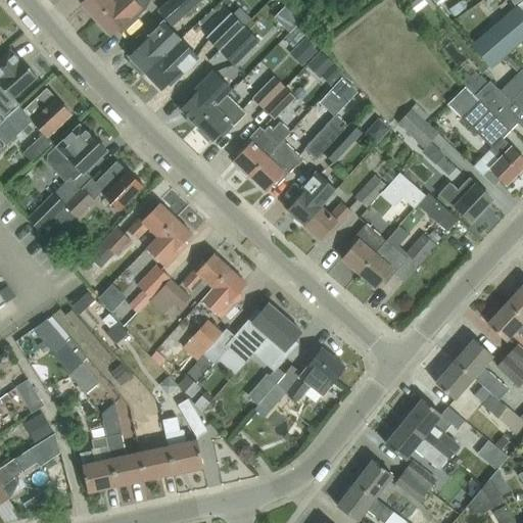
[(83,0),(81,3),(96,19),(116,0),(83,0)]
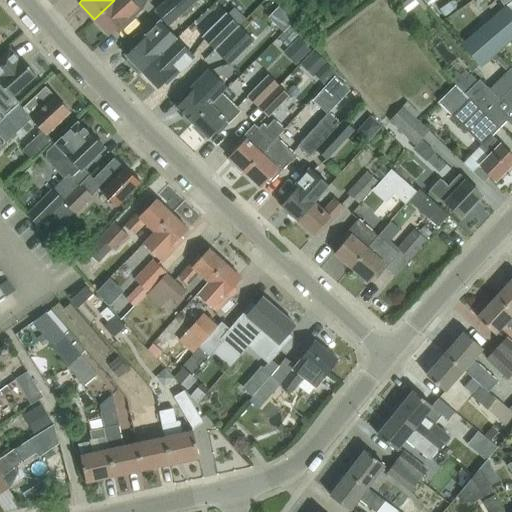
[(114,0),(94,19),(108,35),(115,29),(118,32),(142,10),(147,0),(114,0)]
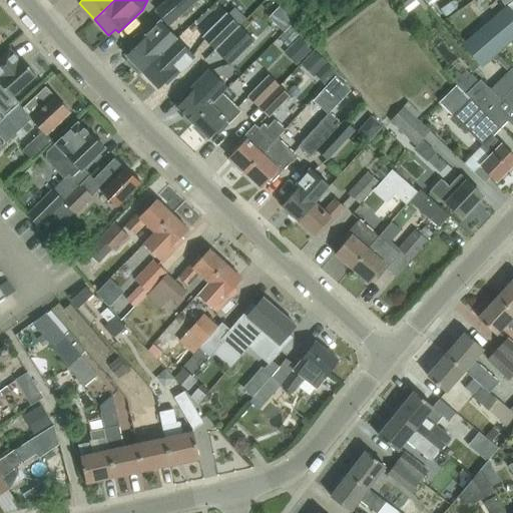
[(165,0),(155,9),(168,26),(197,0),(165,0)]
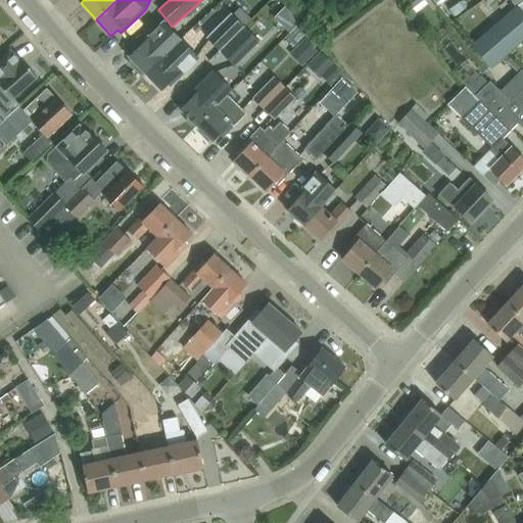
[(471,44),(490,67),(501,58),(507,53),(522,39),(522,10),(518,4),(471,44)]
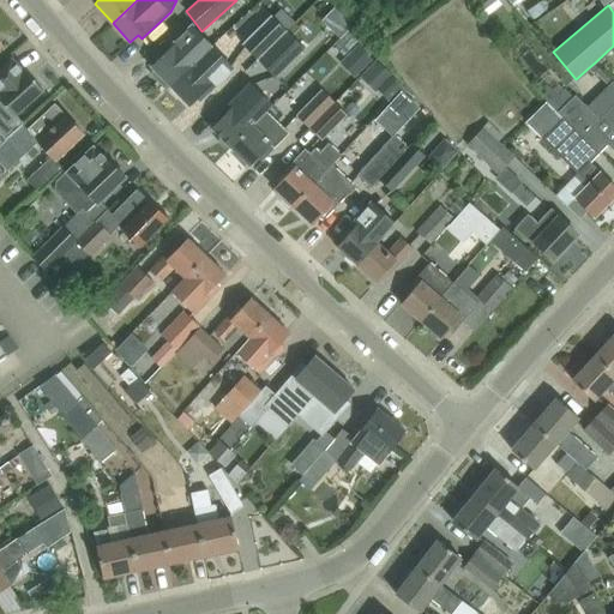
[(259,60),(288,30),(271,14),(242,43),(259,60)]
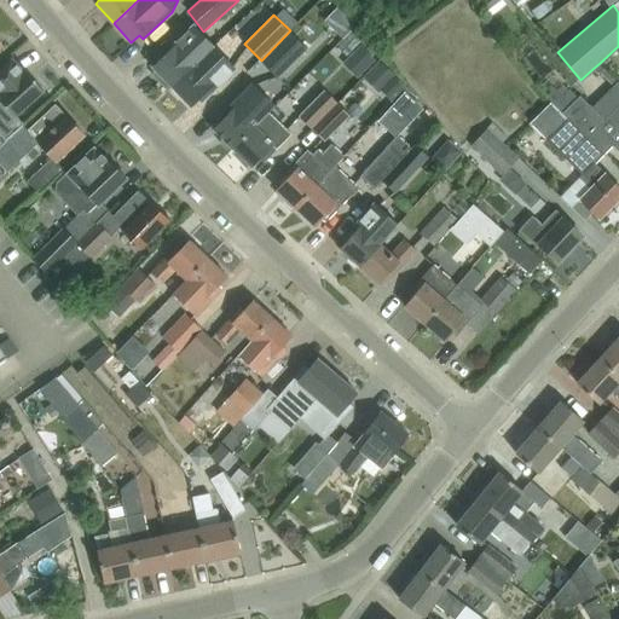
[(191,24),(175,39),(158,56),(162,59),(154,67),(173,87),(214,47),(191,24)]
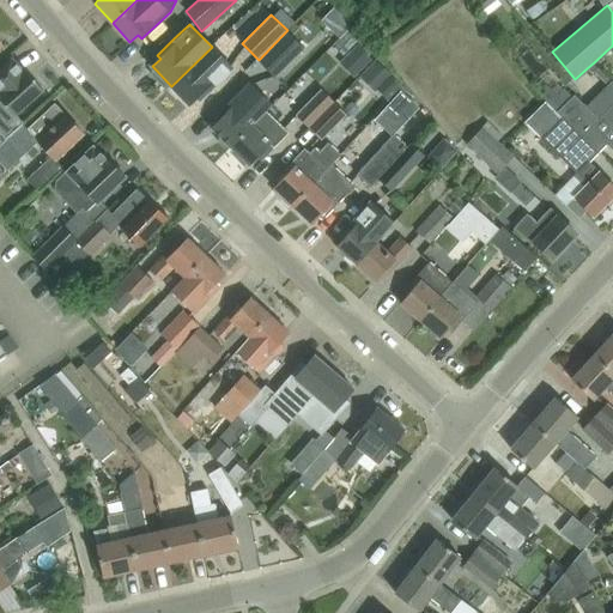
[(287,30),(259,60),(274,77),(304,49),(287,30)]
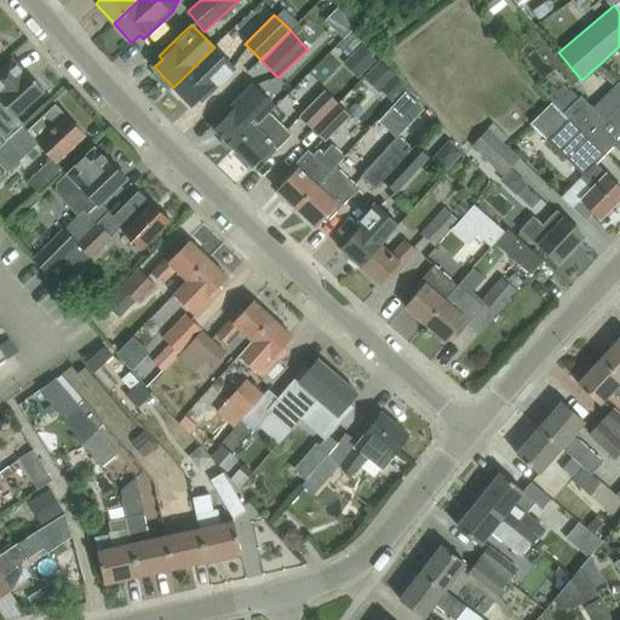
[(214,47),(173,87),(191,105),(199,98),(202,102),(236,69),(214,47)]
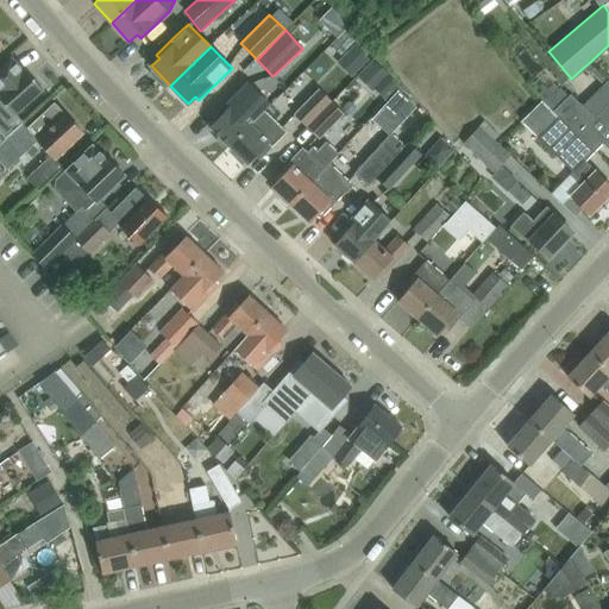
[(0,130),(7,138),(23,123),(14,114),(43,88),(26,70),(24,71),(12,58),(0,69),(0,130)]
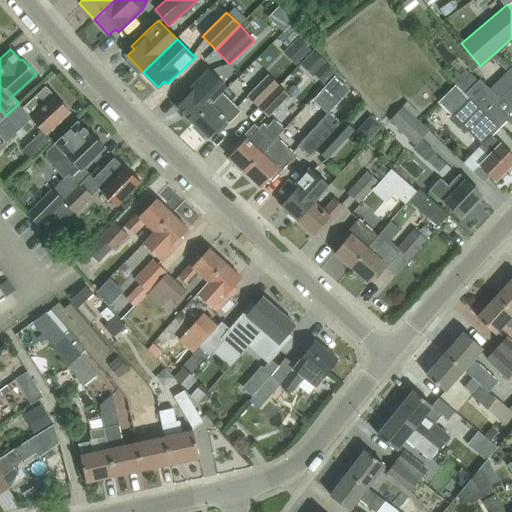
[(324,49),(318,59),(331,66),(336,55),(324,49)]
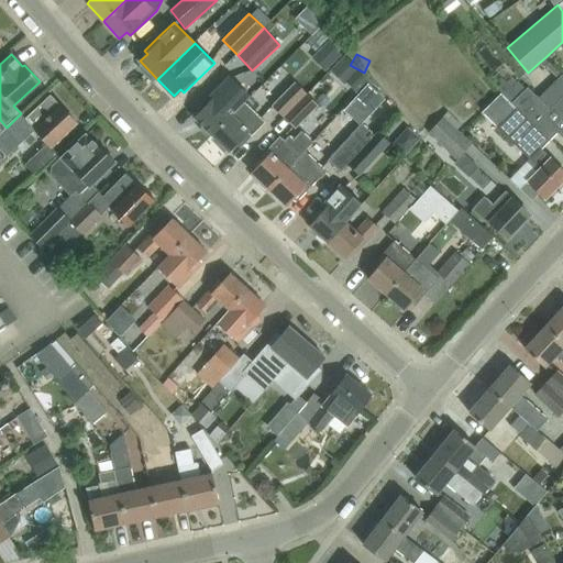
[(545,57),(539,63),(541,65),(547,66),(550,63),(545,57)]
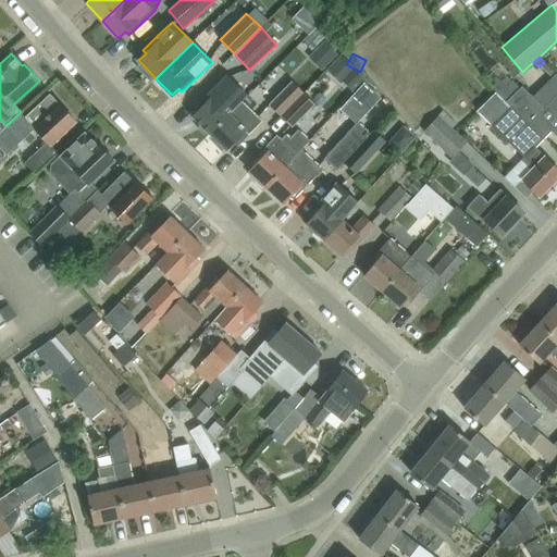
[(201,109),(194,115),(211,134),(243,102),(248,96),(251,93),(230,73),(197,106),(201,109)]
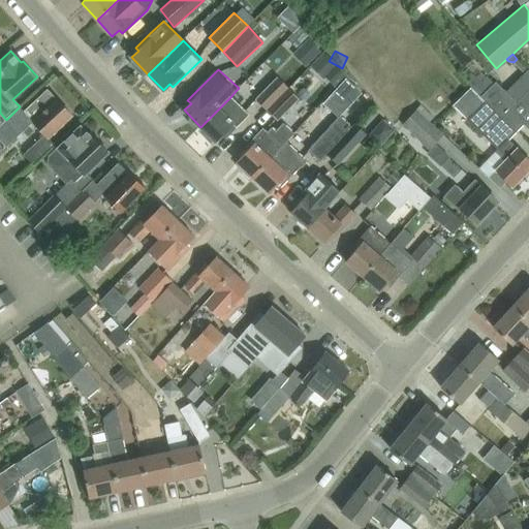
[(517,101),(500,117),(510,126),(516,132),(523,124),(528,129),(528,69),(506,92),(517,101)]
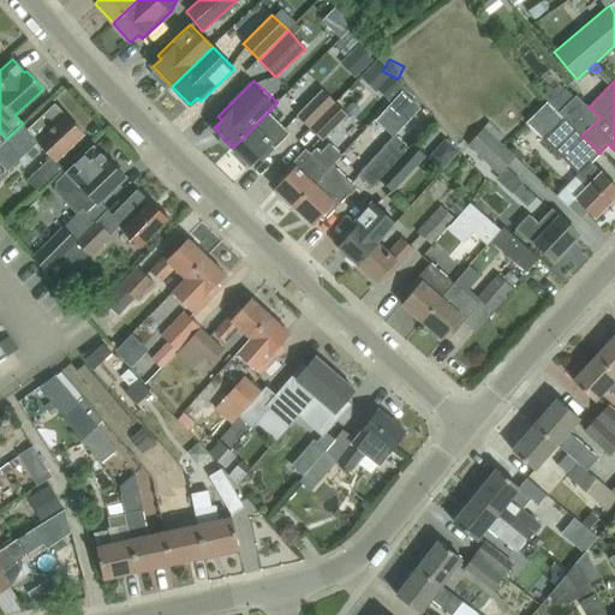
[(550,88),(543,95),(549,102),(549,103),(560,114),(565,119),(577,130),(581,136),(601,118),(589,107),(577,95),(575,96),(566,87),(565,88),(557,94),(553,89),(550,88)]
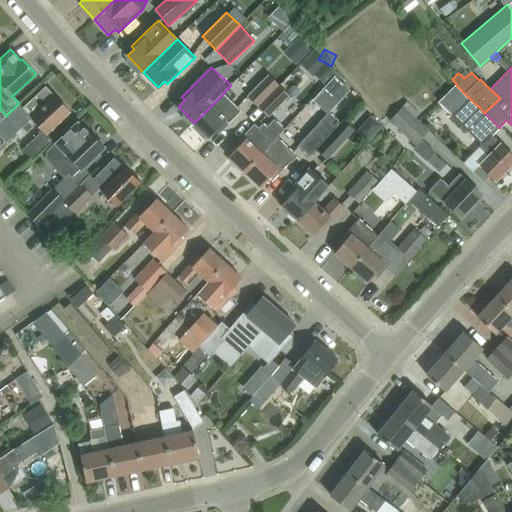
[(247,95),(259,107),(280,86),(268,74),(247,95)]
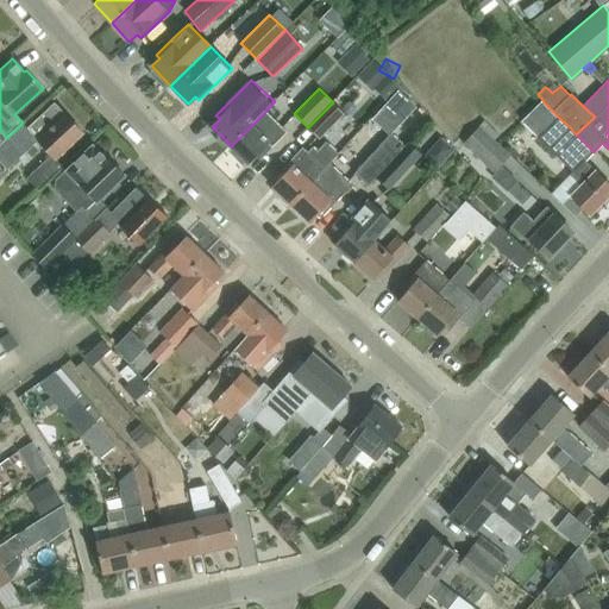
[(52,155),(27,177),(39,189),(63,167),(56,158),(82,132),(55,102),(27,127),(23,123),(7,138),(0,144),(0,159),(8,169),(38,140),(52,155)]
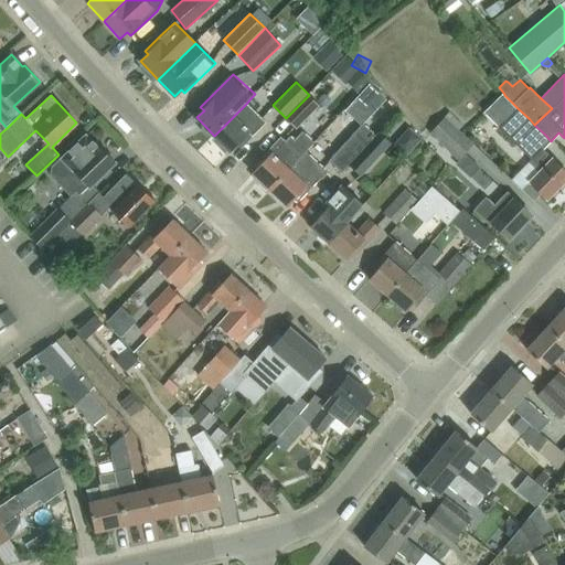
[(309,95),(286,118),(296,128),(319,105),(309,95)]
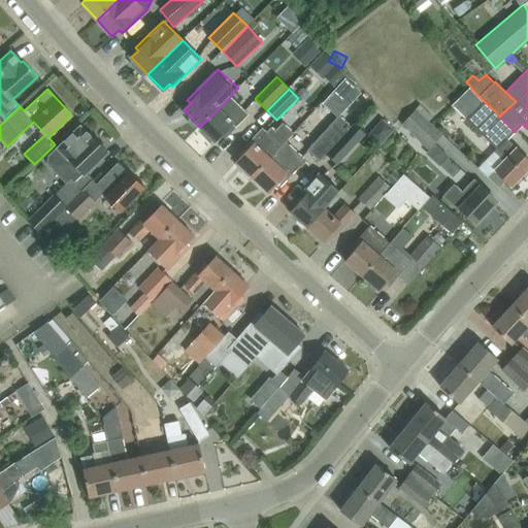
[(200,127),(216,142),(222,135),(225,138),(248,114),(230,97),(200,127)]
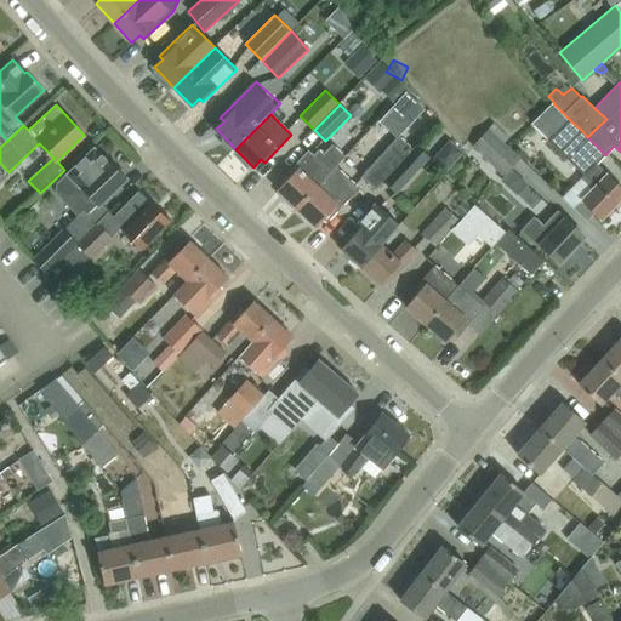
[(569,121),(550,141),(584,176),(581,178),(563,198),(574,209),(586,221),(594,212),(602,220),(620,198),(620,187),(597,164),(605,155),(599,148),(587,137),(582,131),(570,120),(569,121)]
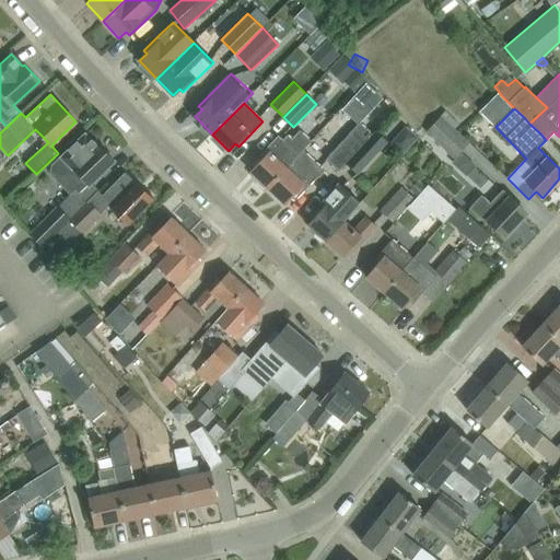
[(452,161),(463,172),(467,176),(476,167),(471,163),(461,153),(470,142),(455,128),(459,124),(445,111),(426,131),(454,159),(452,161)]
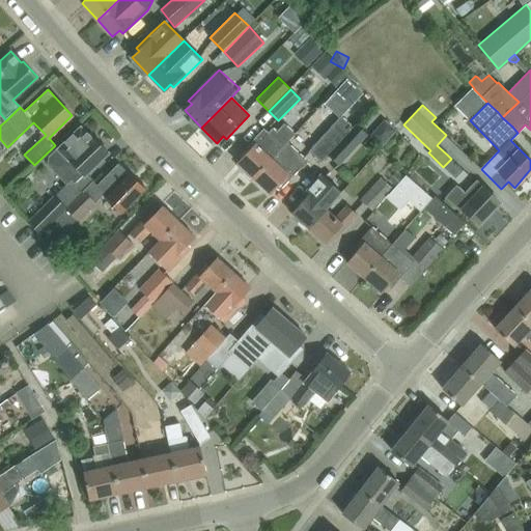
[(353,127),(340,115),(309,150),(322,161),(353,127)]
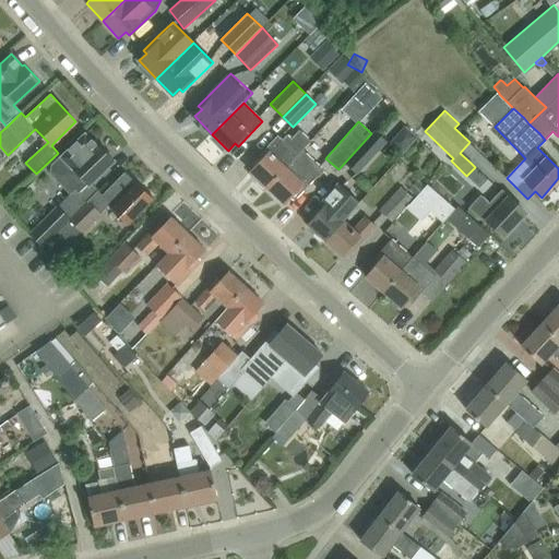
[(250,171),(268,188),(299,154),(302,150),(311,141),(299,129),(292,138),(287,134),(283,139),(278,134),(253,161),(257,164),(250,171)]
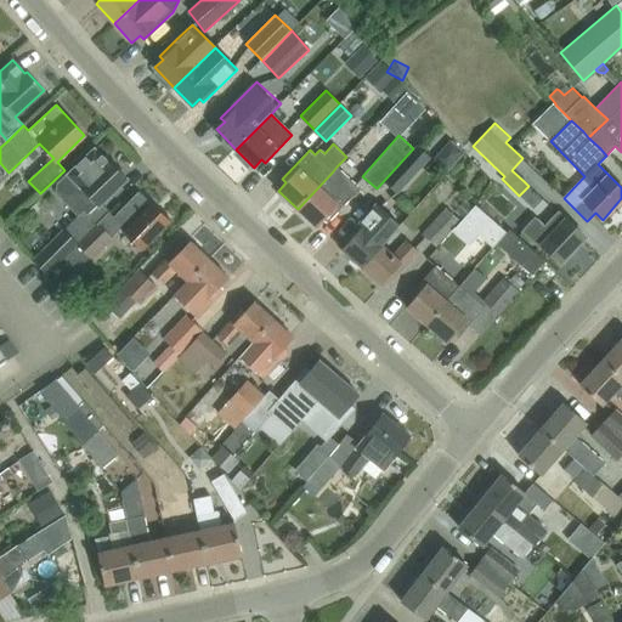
[(397,194),(430,158),(418,146),(384,182),(397,194)]
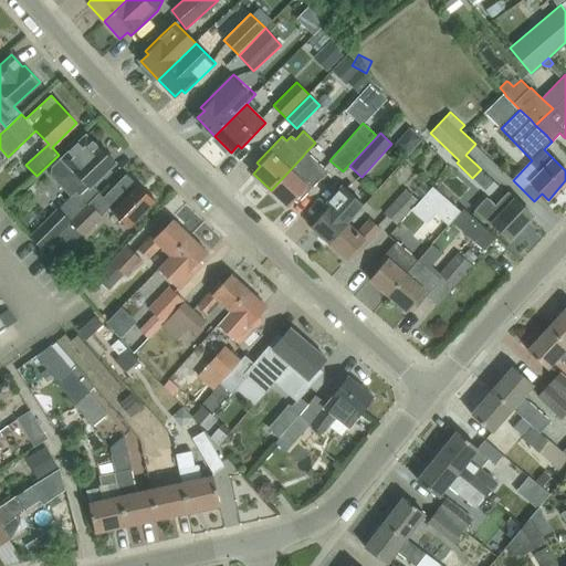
[(51,175),(74,199),(80,195),(88,186),(90,187),(115,163),(100,146),(97,147),(86,136),(52,170),(51,175)]
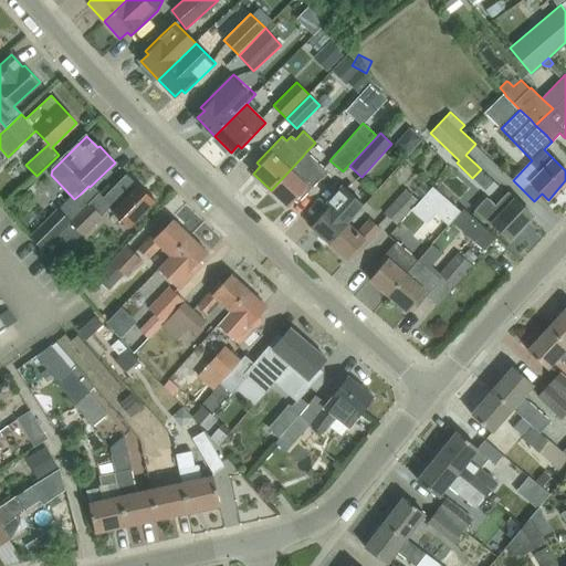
[(306,152),(303,156),(271,190),(289,207),(295,199),(299,202),(327,171),(306,152)]
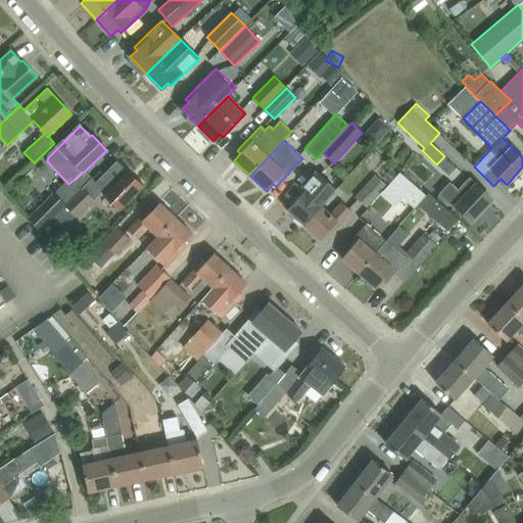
[(351,155),(340,159),(345,175),(358,171),(351,155)]
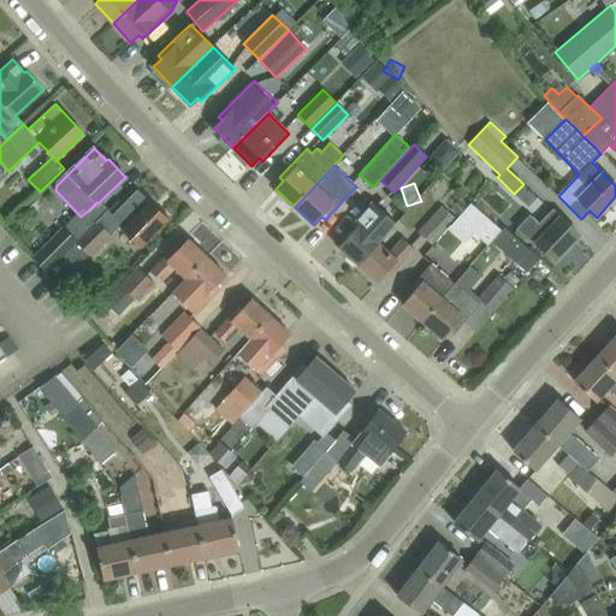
[(119,226),(123,230),(141,247),(167,219),(149,202),(136,191),(113,215),(107,209),(96,221),(77,241),(76,242),(76,243),(90,256),(111,236),(110,236),(119,226)]
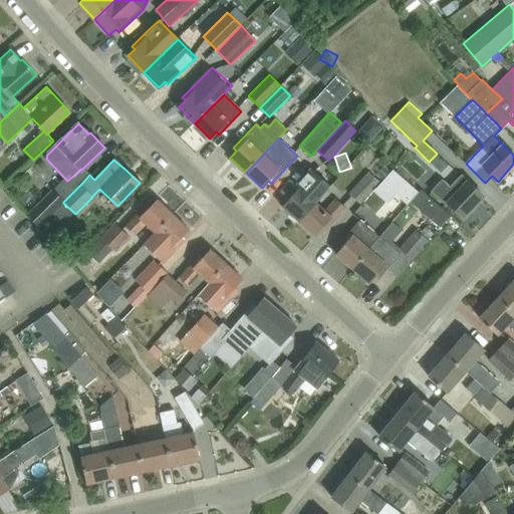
[(298,221),(316,201),(330,186),(311,168),(308,172),(285,197),(288,200),(282,207),(289,213),(289,217),(294,221),(298,220),(298,221)]
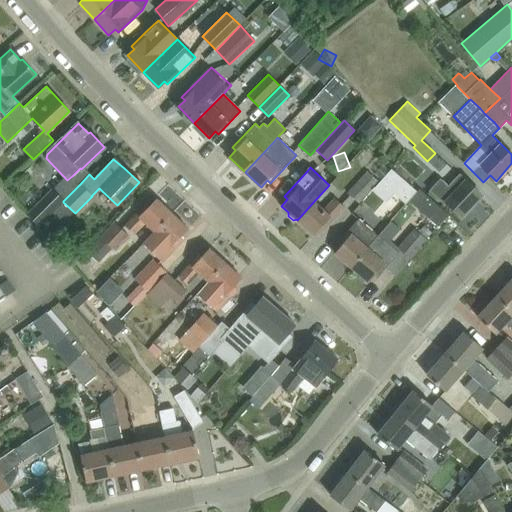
[(391,169),(387,174),(371,191),(384,202),(392,192),(406,204),(409,200),(409,201),(417,191),(391,169)]
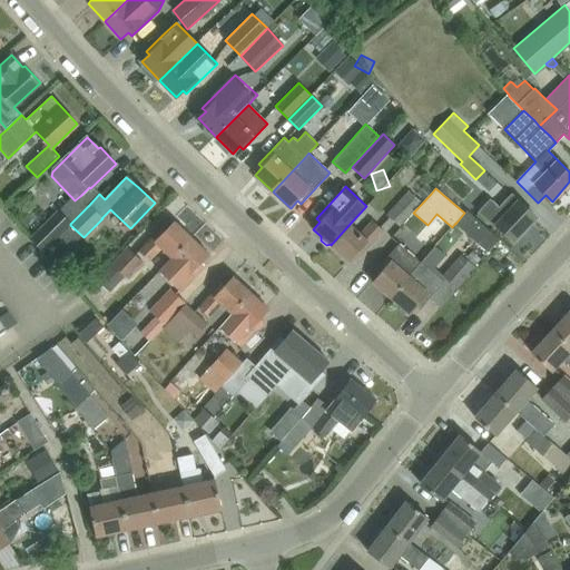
[(421,200),(410,190),(387,215),(400,226),(421,200)]
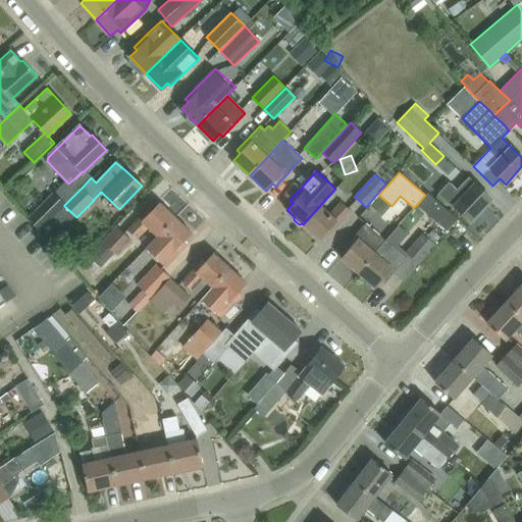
[(491,199),(476,185),(475,185),(467,176),(456,190),(449,184),(438,195),(453,208),(455,206),(470,221),(491,199)]
